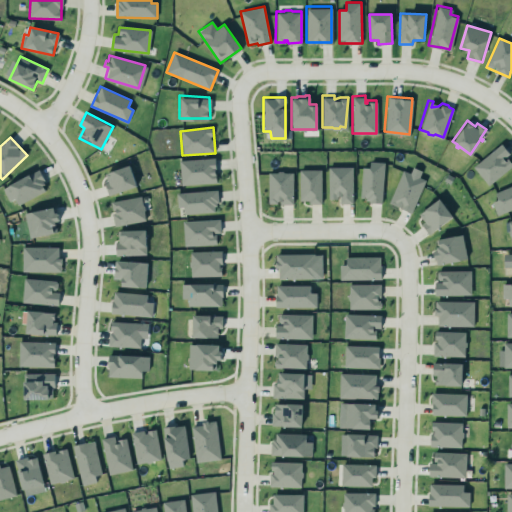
[(511,167),(511,164),(506,157),(510,154),(502,144),(473,166),(489,186),(511,167)]
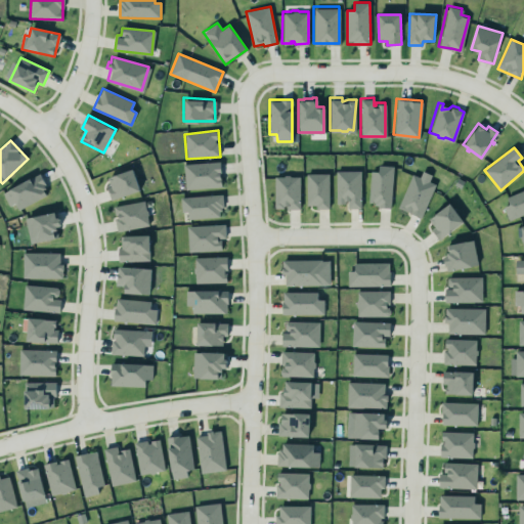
[(183,165),(218,163),(222,187),(183,189),(183,165)]
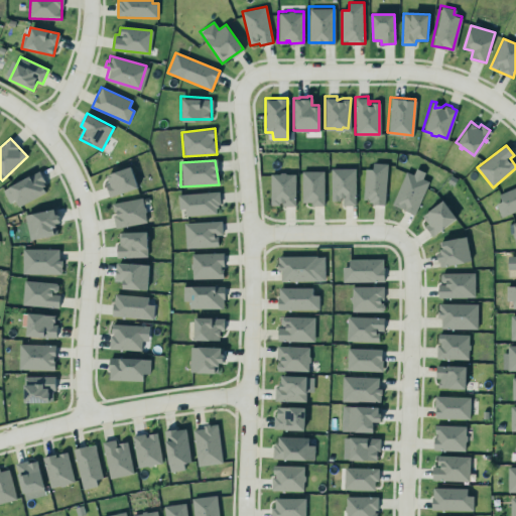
[(385,204),(387,163),(373,163),(373,169),(365,168),(364,203),(385,204)]
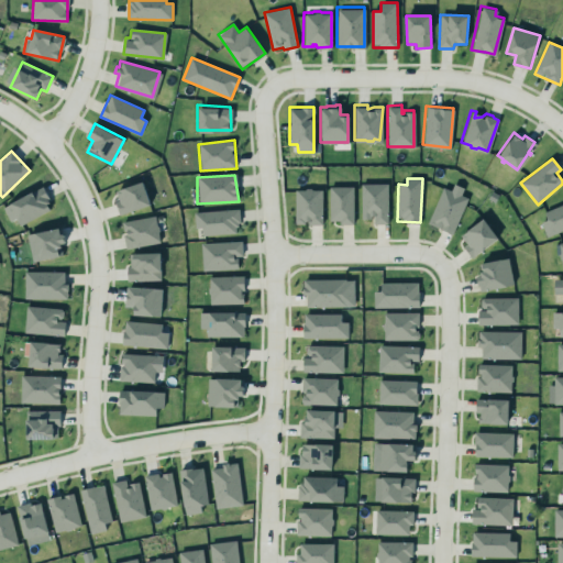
[(151,205),(143,181),(116,190),(119,199),(116,201),(120,214),(151,205)]
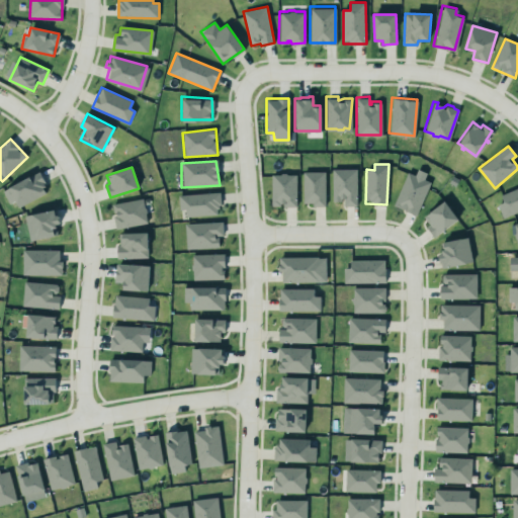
[(344,206),(357,206),(356,169),(332,169),(333,201),(344,201),(344,206)]
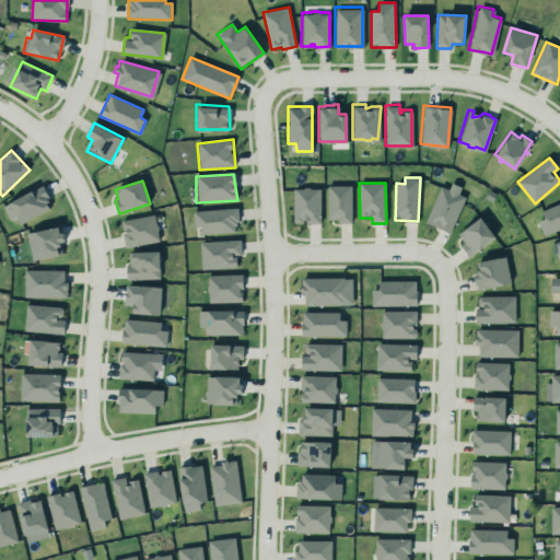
[(440,186),(426,222),(451,233),(466,197),(459,194),(462,187),(452,183),(448,189),(440,186)]
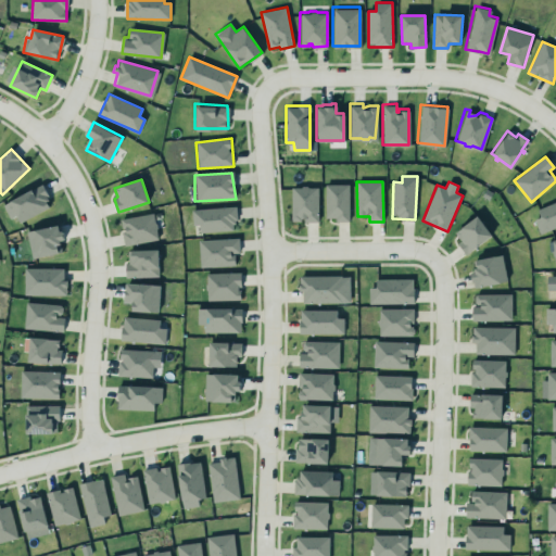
[(301,184),(300,185),(290,185),(291,218),(300,218),(301,215),(305,215),(306,219),(316,219),(317,186),(308,186),(307,184),(301,184)]
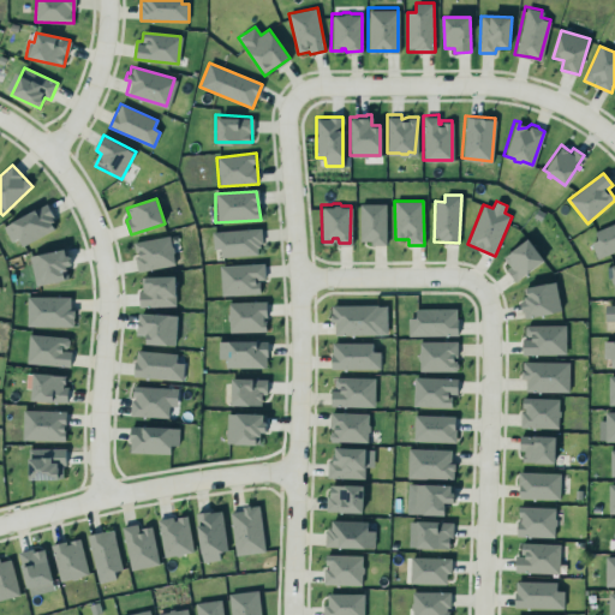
[(359,204),(360,240),(370,240),(371,245),(387,245),(386,204),(359,204)]
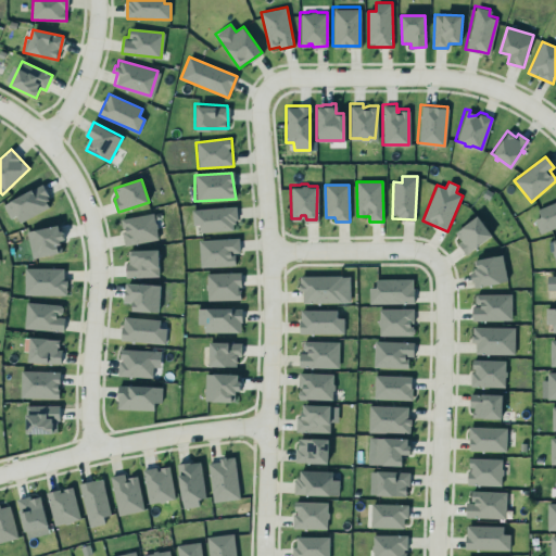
[(51,206),(43,186),(3,203),(12,223),(51,206)]
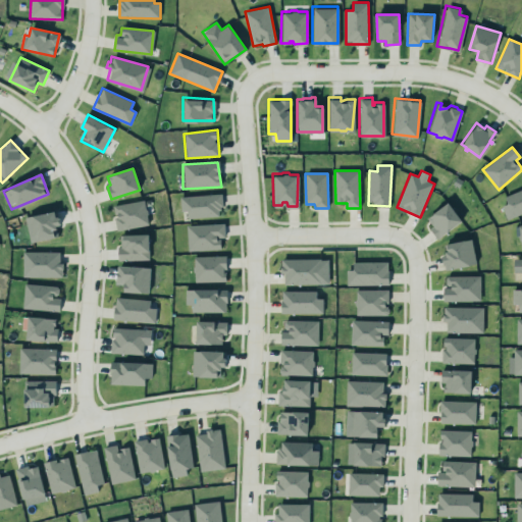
[(510,218),(521,213),(521,189),(502,198),(510,218)]
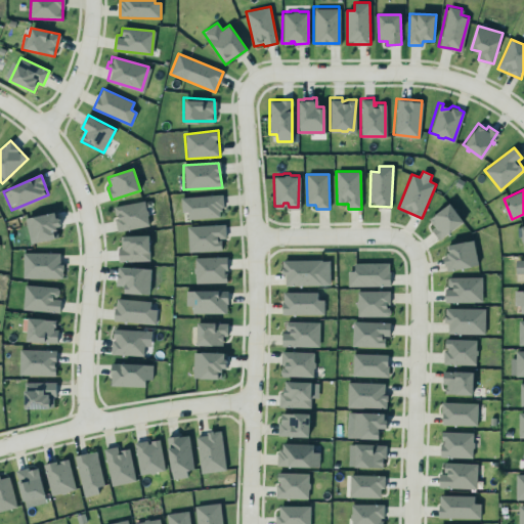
[(189,219),(223,218),(222,195),(181,197),(181,212),(188,212),(189,219)]
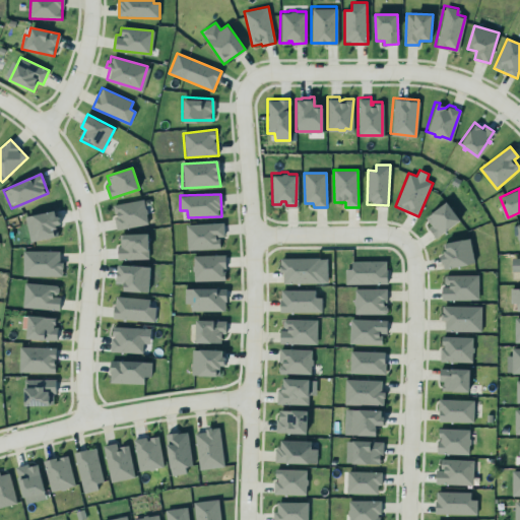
[(112,203),(141,198),(143,206),(145,207),(146,212),(144,213),(146,222),(115,229),(113,215),(116,214),(115,211),(113,212),(112,203)]
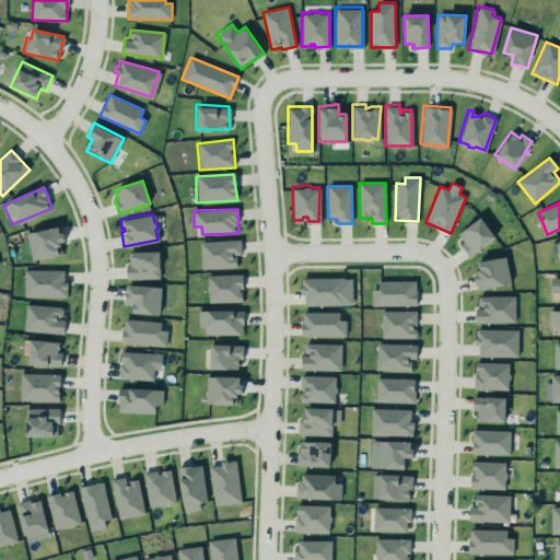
[(465,243),(462,246),(469,257),(496,237),(481,218),(458,234),(465,243)]
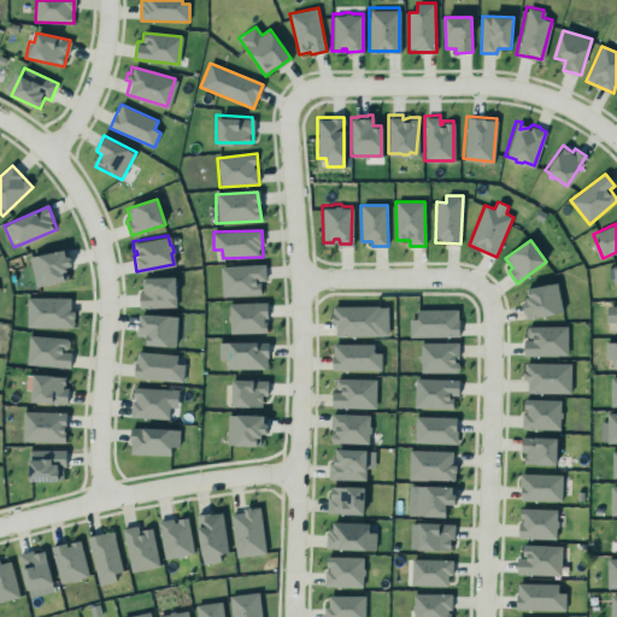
[(28,254),(63,247),(64,254),(68,253),(70,263),(65,264),(66,269),(63,269),(65,278),(35,285),(28,254)]
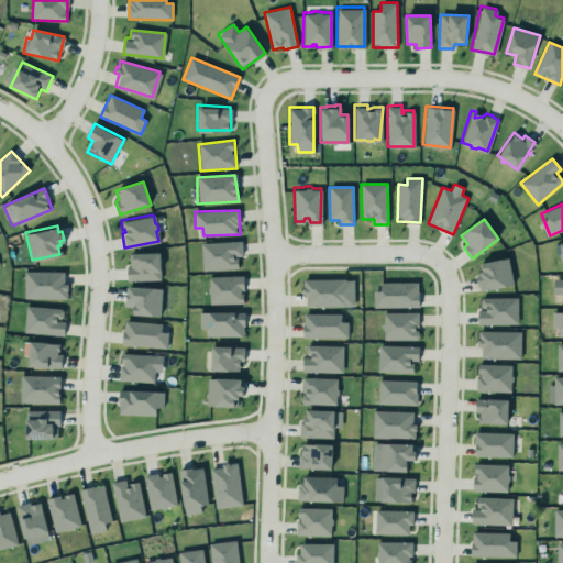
[(199,242),(241,240),(242,254),(233,254),(233,256),(236,256),(236,267),(201,269),(199,242)]
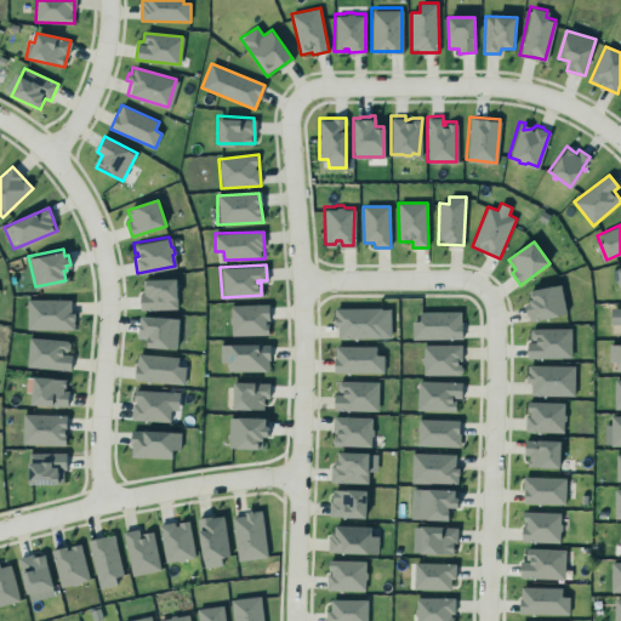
[(142,311),(178,309),(177,279),(141,280),(142,311)]
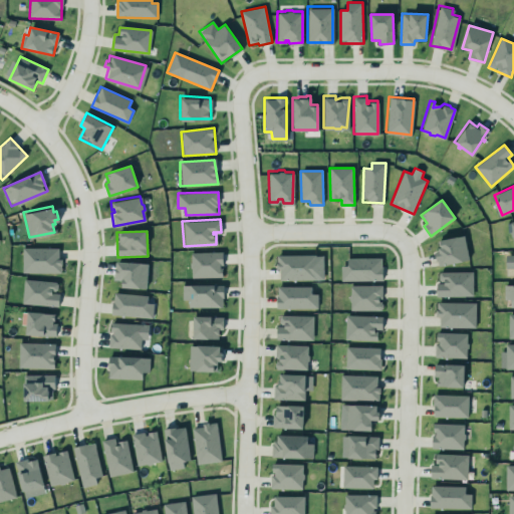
[(469,261),(465,236),(439,240),(441,249),(436,250),(438,265),(469,261)]
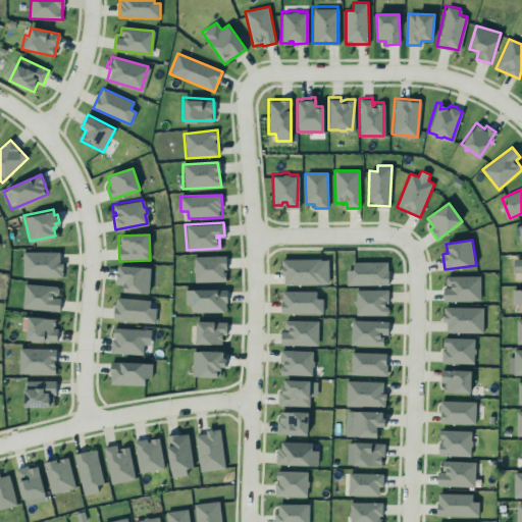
[(60,252),(23,252),(22,277),(62,277),(63,262),(60,262),(60,252)]
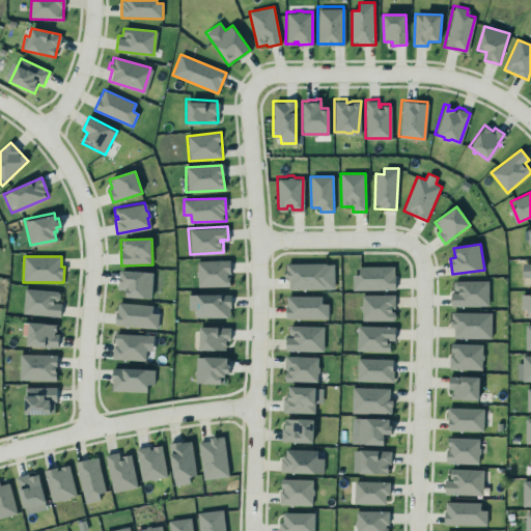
[(229,260),(197,261),(198,286),(230,286),(229,260)]
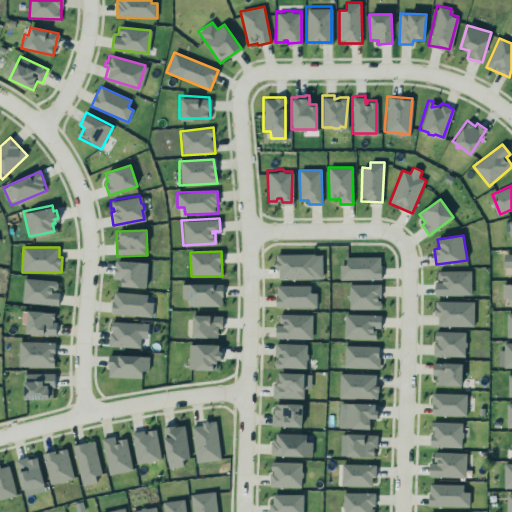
[(323,278),(322,254),(276,255),(276,269),(279,269),(279,279),(323,278)]
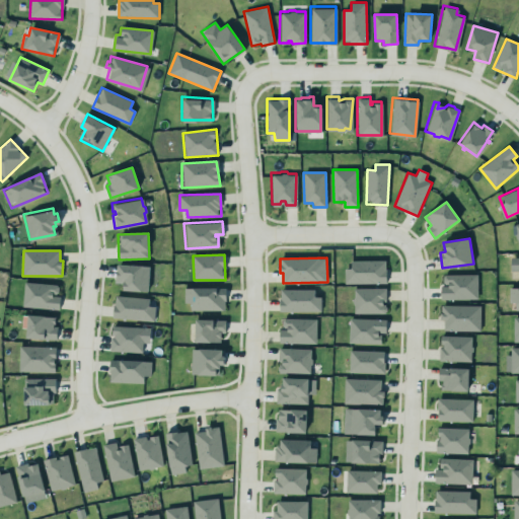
[(345,284),(386,284),(386,261),(351,261),(351,269),(345,269),(345,284)]
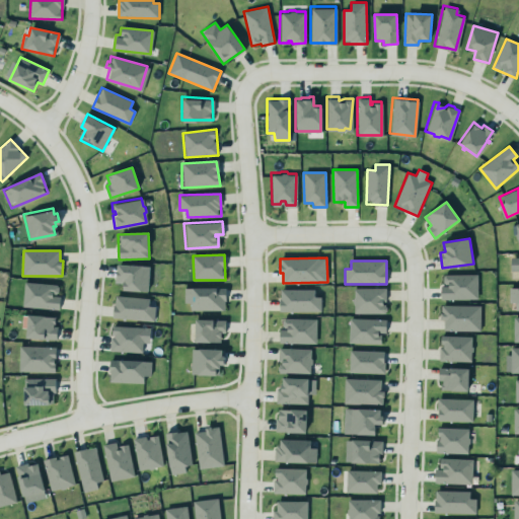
[(124,283),(124,290),(148,291),(149,266),(118,265),(117,283),(124,283)]
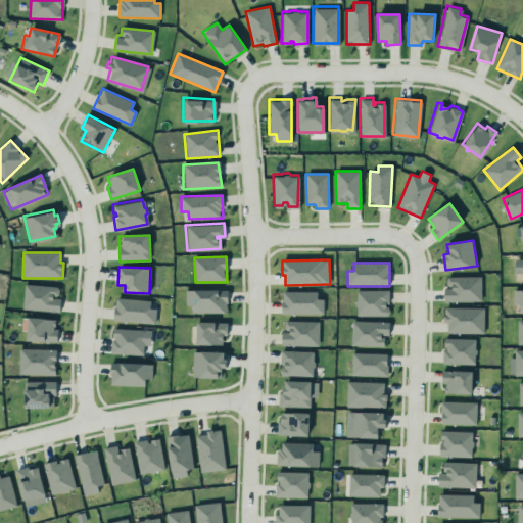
[(482,301),(481,276),(446,277),(446,287),(443,287),(444,301),(482,301)]
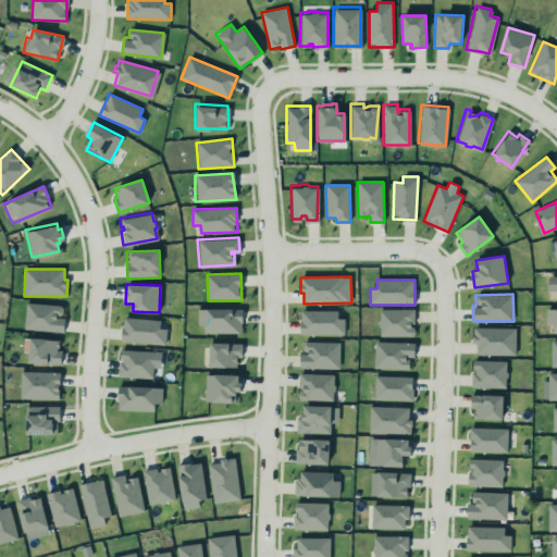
[(25,301),(23,327),(62,331),(63,317),(56,316),(56,314),(58,314),(61,311),(61,307),(59,304),(25,301)]
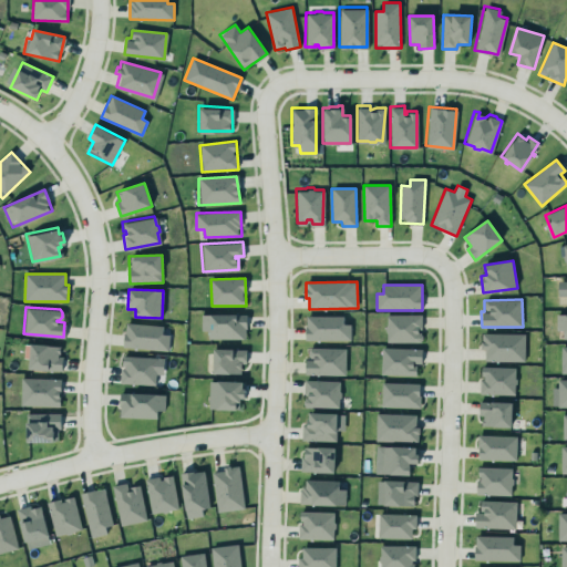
[(200,313),(199,329),(206,329),(207,332),(207,337),(244,338),(244,327),(245,327),(246,313),(236,313),(236,312),(209,312),(200,313)]
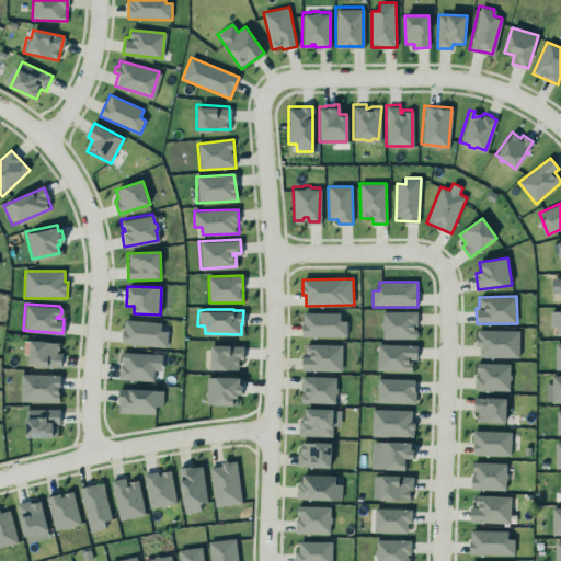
[(302,310),(302,319),(301,322),(301,334),(346,335),(346,318),(339,318),(339,310),(302,310)]
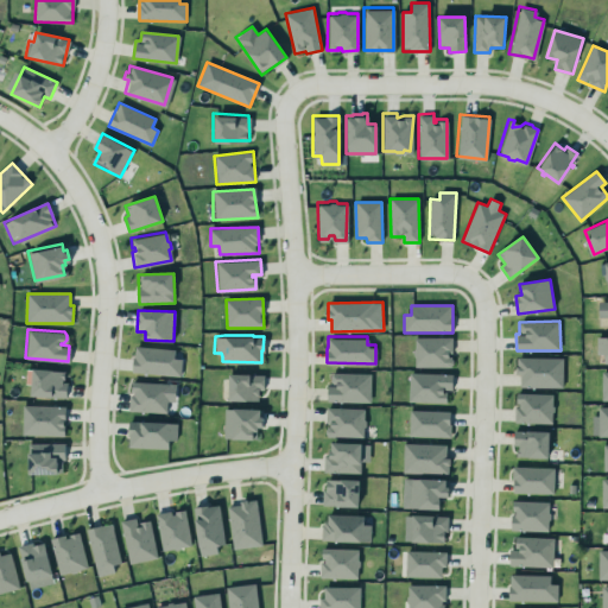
[(605,362),(607,362),(607,336),(597,336),(596,354),(605,354),(605,362)]
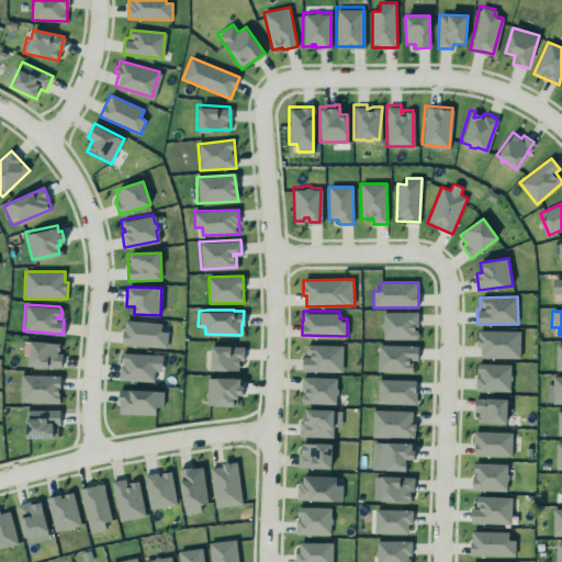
[(417,312),(383,312),(383,340),(417,340),(417,312)]
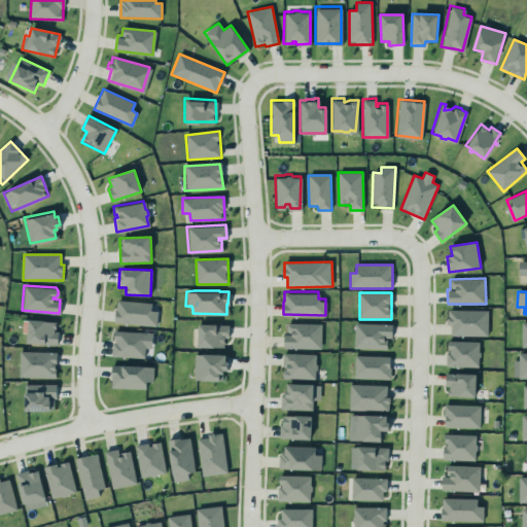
[(151,303),(116,301),(115,323),(156,325),(157,311),(151,310),(151,303)]
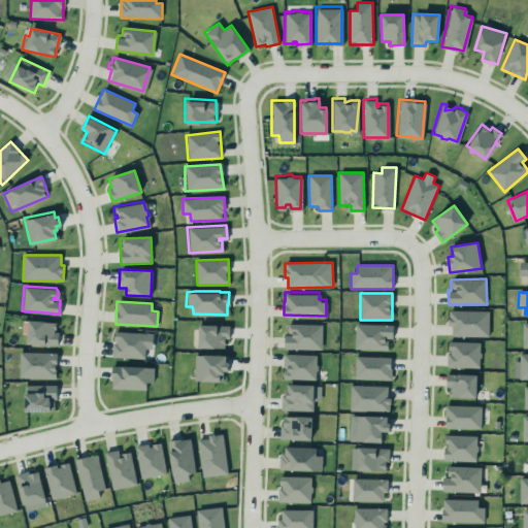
[(448,308),(448,323),(452,323),(452,334),(487,335),(488,308),(448,308)]
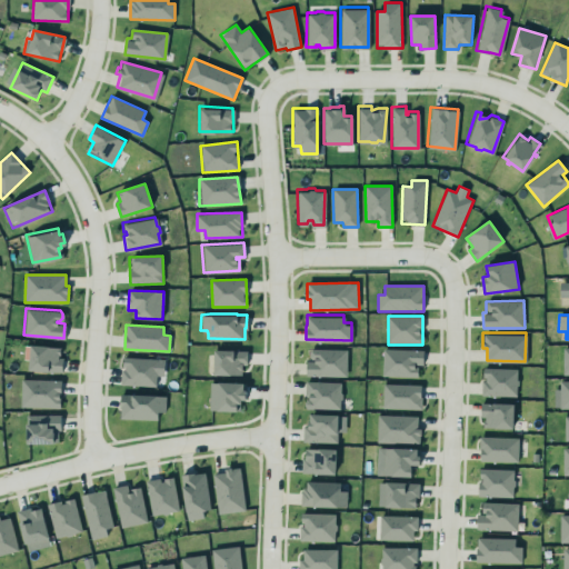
[(29,342),(58,345),(57,356),(62,357),(61,370),(27,369),(29,342)]
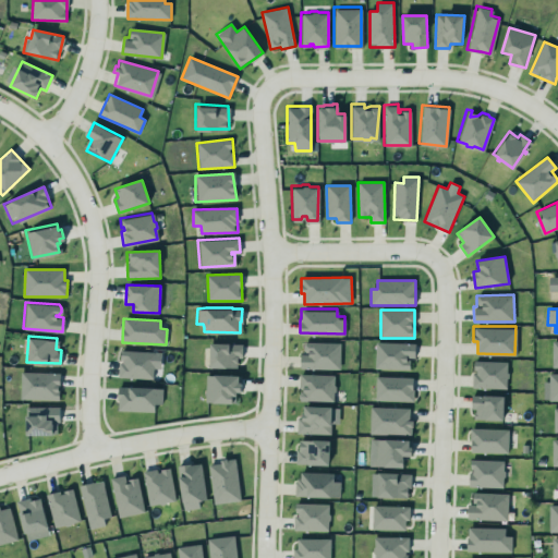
[(299,366),(299,353),(307,353),(307,351),(304,350),(302,349),(302,342),(304,340),(339,342),(338,367),(299,366)]
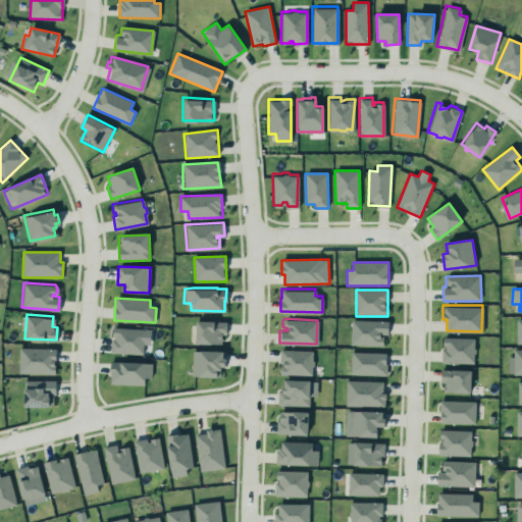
[(388,321),(352,320),(351,345),(383,346),(383,334),(388,334),(388,321)]
